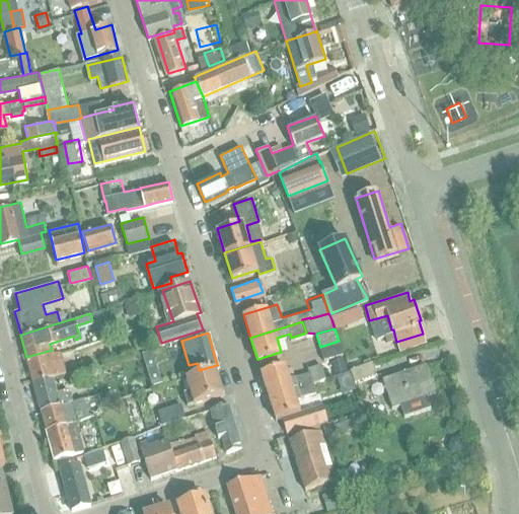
[(339,341),(320,347),(323,358),(342,353),(339,341)]
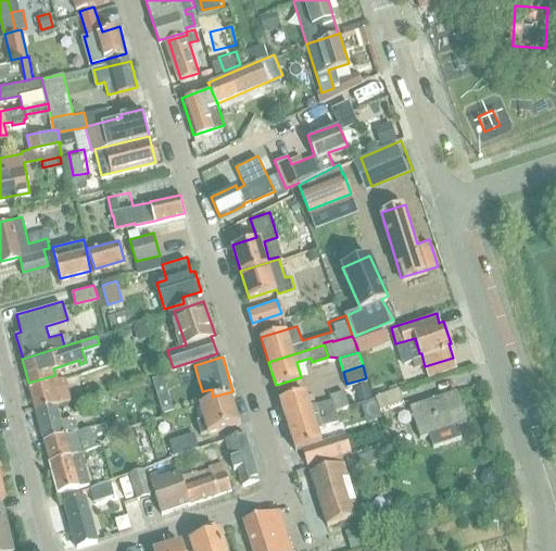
[(28,386),(35,408),(57,403),(70,399),(63,377),(57,379),(55,375),(28,383),(29,385),(28,386)]
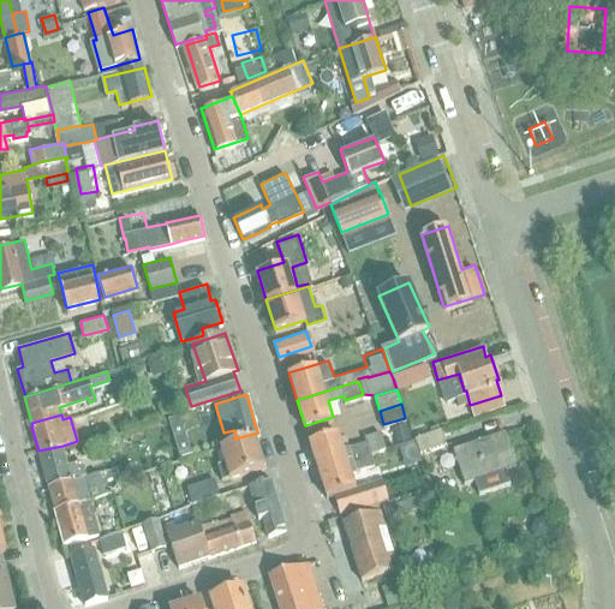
[(192,451),(186,431),(181,416),(167,421),(172,435),(174,434),(180,454),(192,451)]
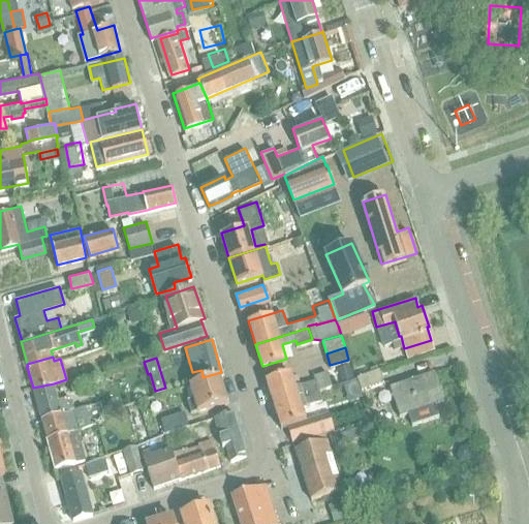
[(356,374),(362,388),(383,380),(378,367),(356,374)]
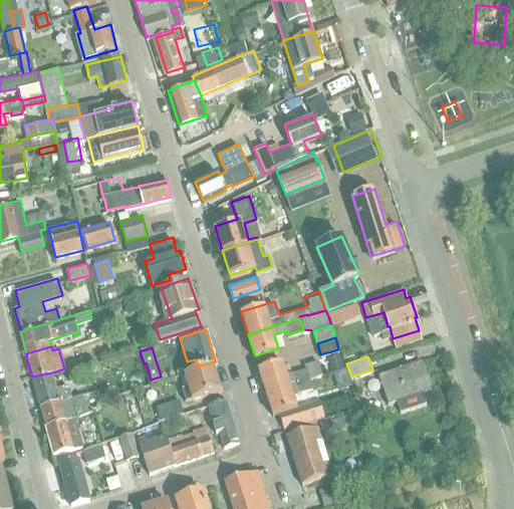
[(259,367),(265,391),(322,372),(318,359),(305,362),(306,367),(292,371),(287,373),(283,360),(259,367)]
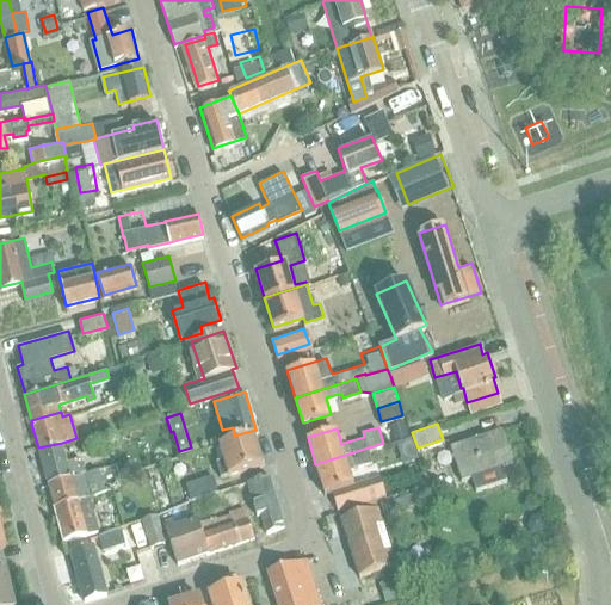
[(501,427),(450,445),(455,457),(461,479),(473,475),(477,488),(507,479),(503,465),(513,462),(501,427)]
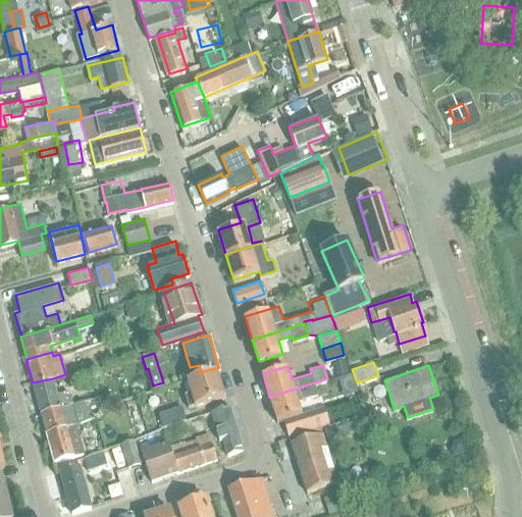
[(218,367),(200,372),(201,374),(188,378),(190,386),(184,389),(188,402),(195,400),(196,403),(224,395),(216,369),(219,368),(218,367)]
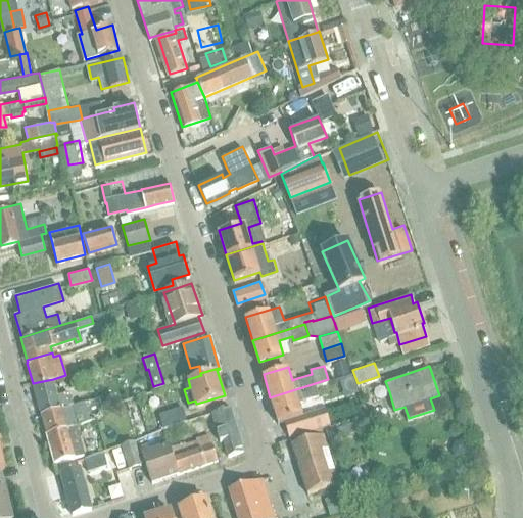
[(96,382),(93,369),(76,374),(79,387),(96,382)]
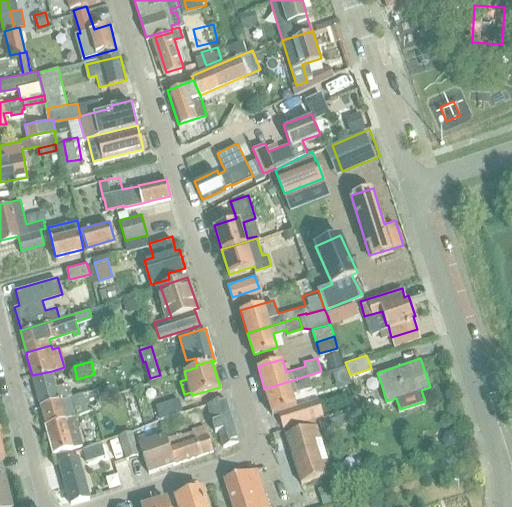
[(32,375),(39,402),(71,394),(68,382),(56,385),(52,371),(32,375)]
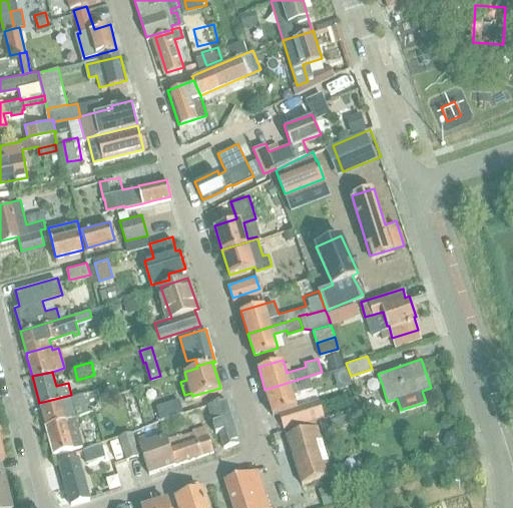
[(322,372),(265,390),(273,413),(297,406),(293,393),(298,391),(312,386),(314,391),(326,387),(322,372)]
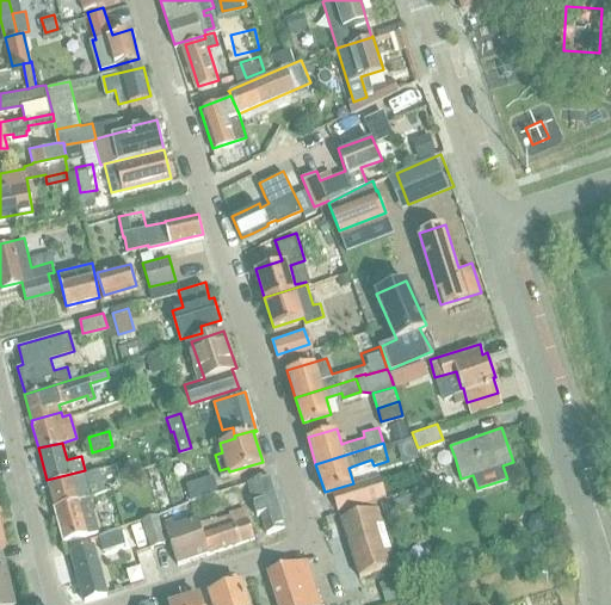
[(48,481),(55,504),(76,498),(76,494),(104,486),(98,468),(85,471),(85,470),(47,480),(48,481)]
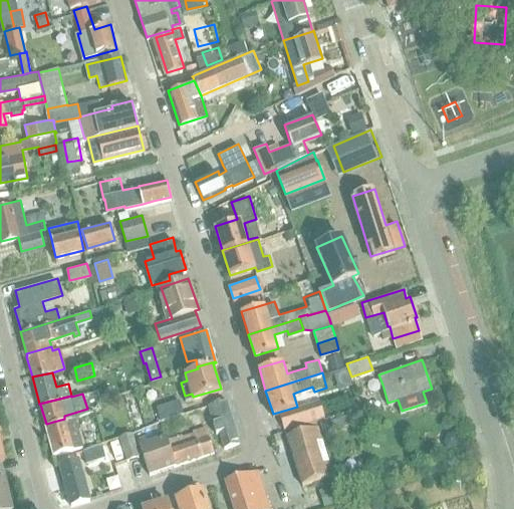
[(184,411),(179,398),(157,406),(161,419),(184,411)]
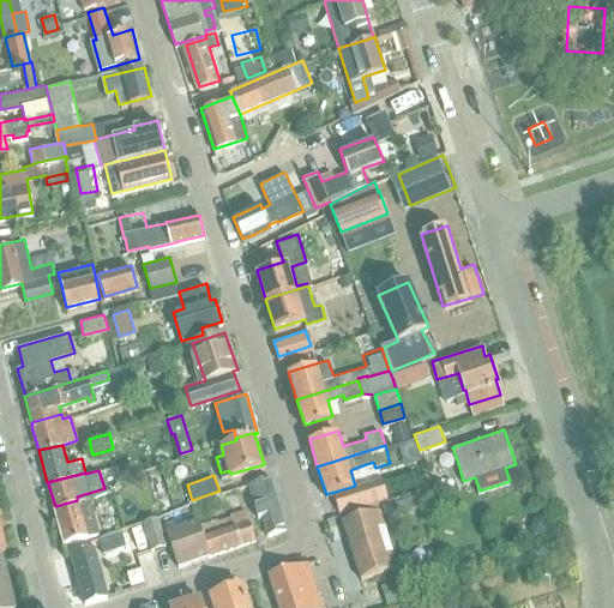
[(263,513),(268,533),(286,528),(270,476),(248,482),(258,515),(263,513)]
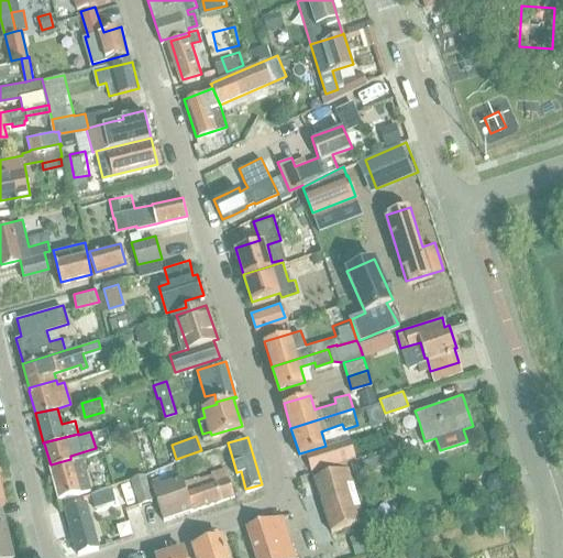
[(70,459),(51,465),(50,465),(58,496),(89,488),(80,456),(97,451),(96,448),(70,456),(70,459)]
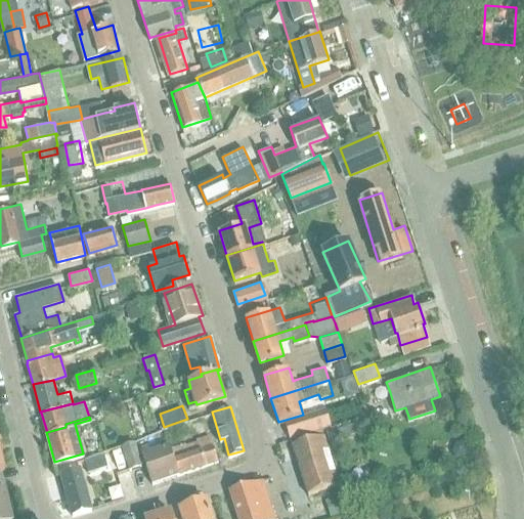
[(286,426),(290,436),(311,430),(308,419),(286,426)]
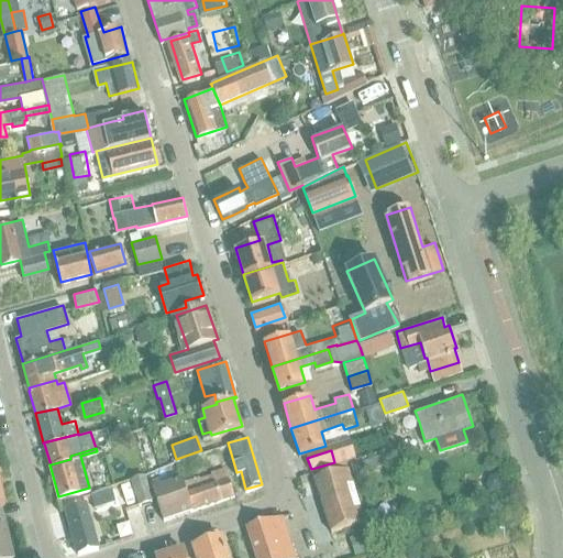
[(362,459),(365,469),(384,462),(381,452),(362,459)]
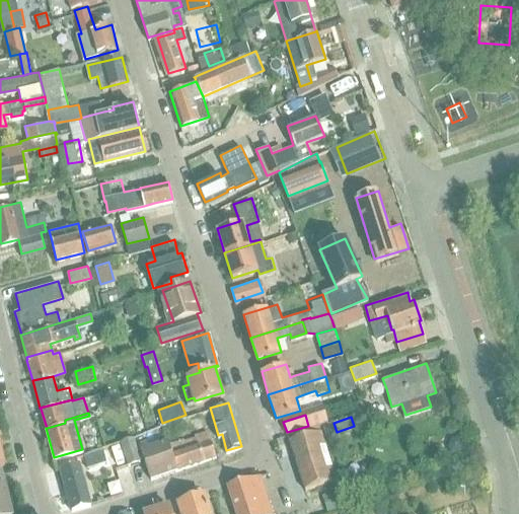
[(290,438),(305,488),(336,479),(320,429),(290,438)]
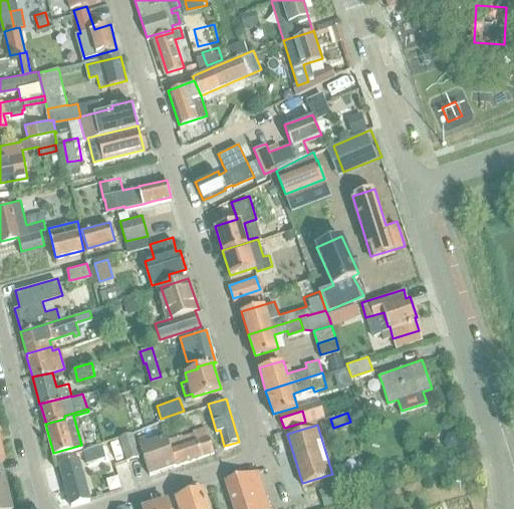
[(120,435),(126,458),(139,455),(132,431),(120,435)]
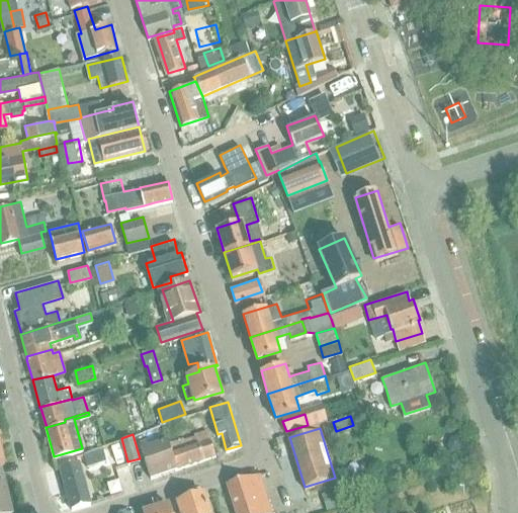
[(185,436),(169,441),(177,465),(214,453),(209,436),(187,443),(185,436)]
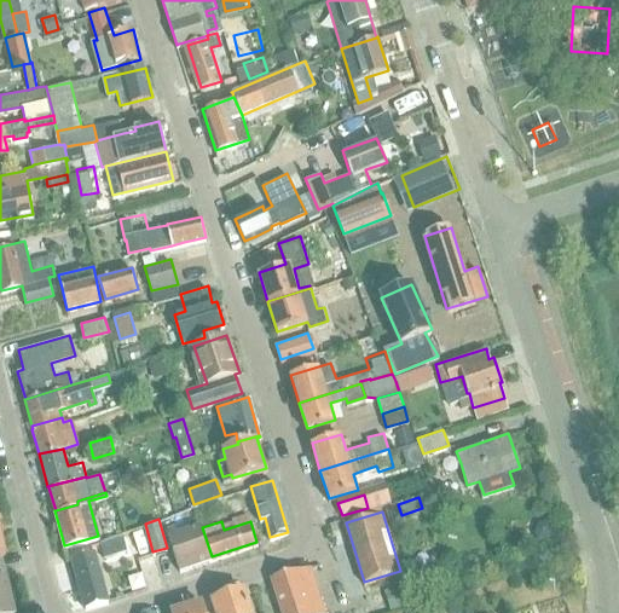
[(179,566),(212,556),(202,527),(200,522),(178,530),(175,524),(166,526),(179,566)]
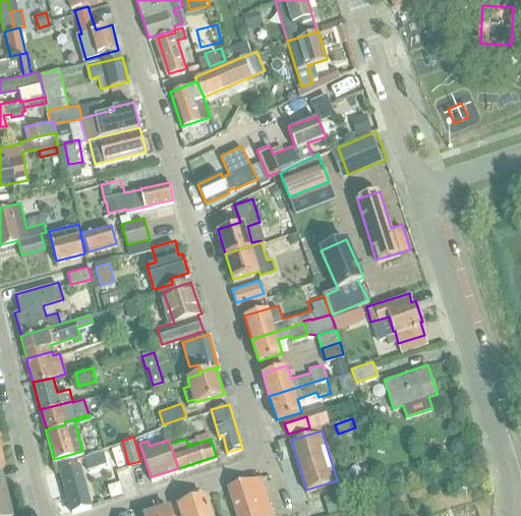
[(110,462),(105,447),(90,452),(95,467),(110,462)]
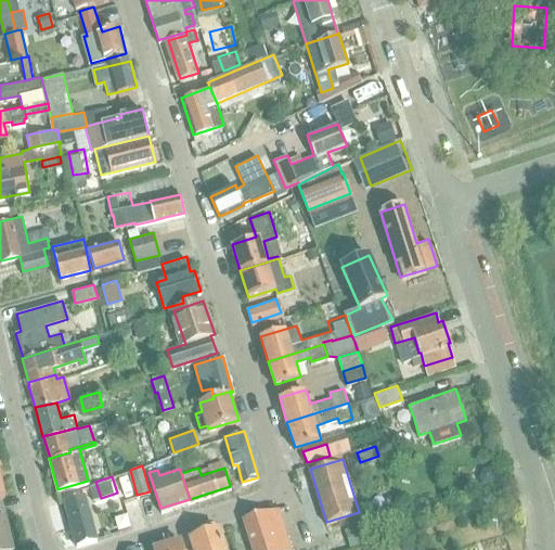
[(64,499),(76,545),(97,538),(85,494),(64,499)]
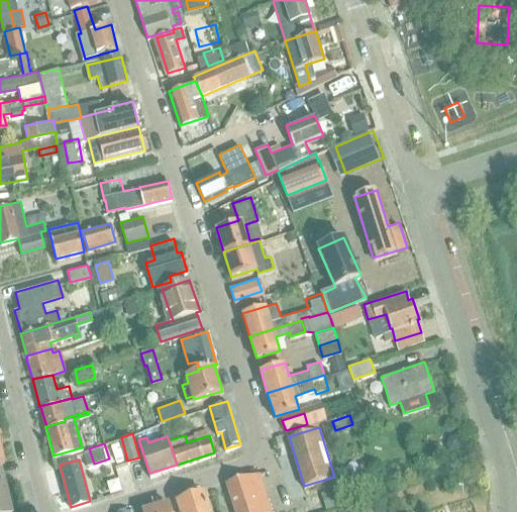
[(134,484),(127,462),(115,466),(123,488),(134,484)]
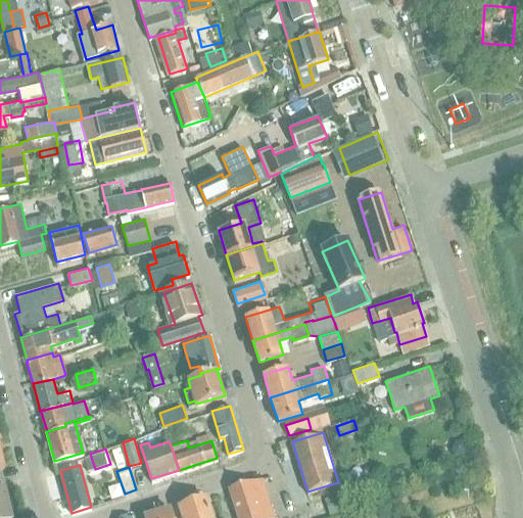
[(238,517),(275,517),(263,477),(229,487),(238,517)]
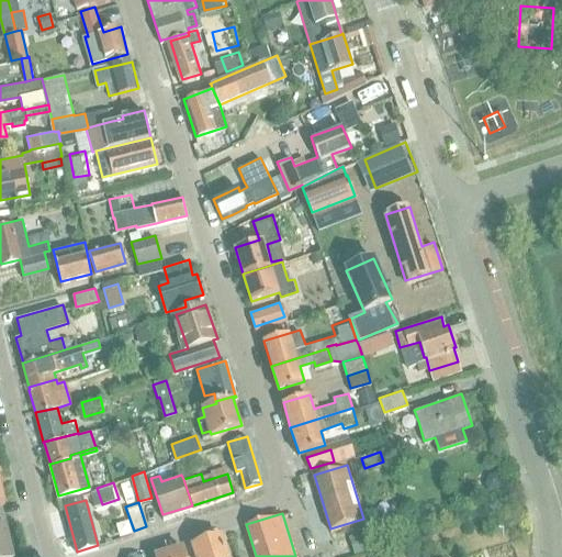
[(0,556),(12,556),(7,525),(2,525),(0,514),(0,556)]
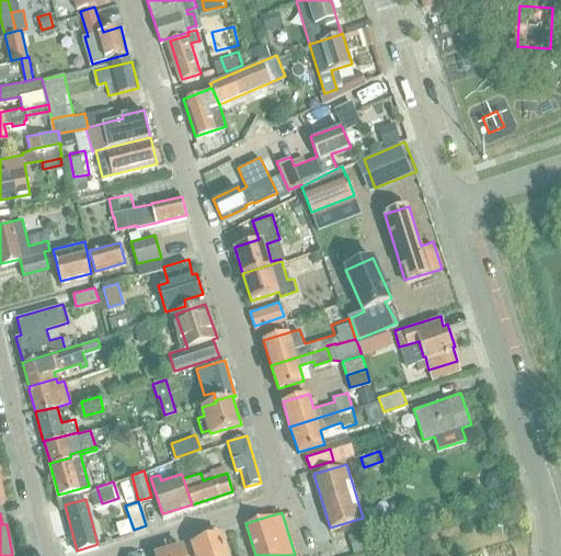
[(227,555),(221,534),(193,544),(196,554),(197,554),(197,555),(227,555)]
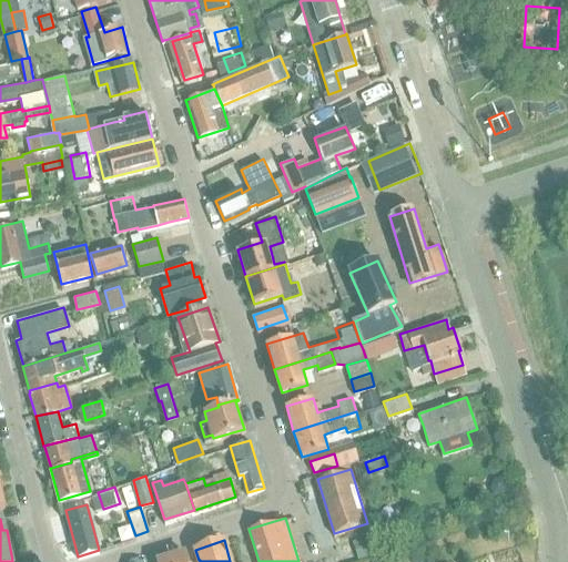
[(200,561),(200,560),(199,560),(190,561),(188,561),(185,552),(156,561),(200,561)]
